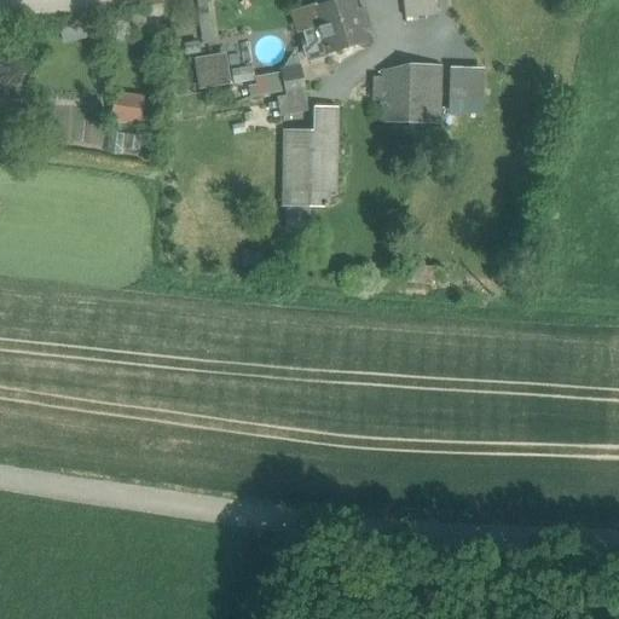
[(333,0),(311,7),(325,53),(366,41),(363,29),(369,28),(363,7),(357,10),(353,0),(333,0)]
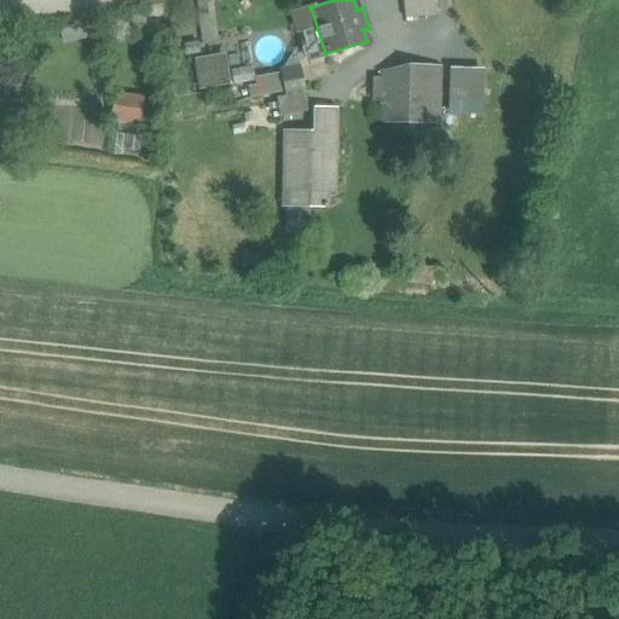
[(403,0),(405,18),(434,15),(432,0),(403,0)]
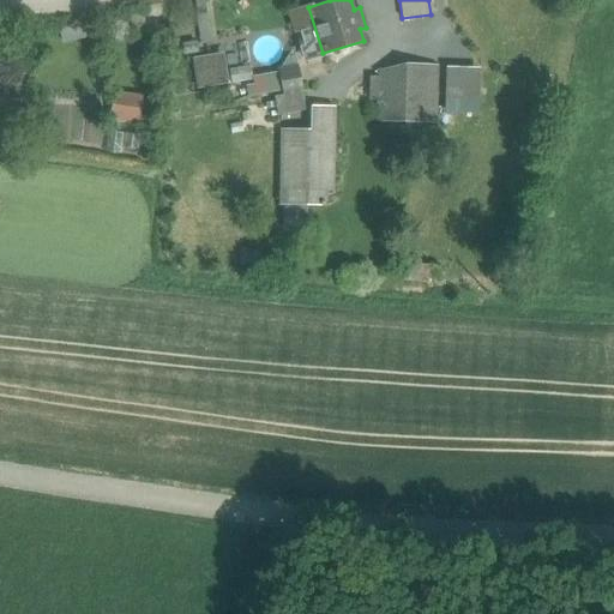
[(308,58),(323,53),(308,7),(294,11),(308,58)]
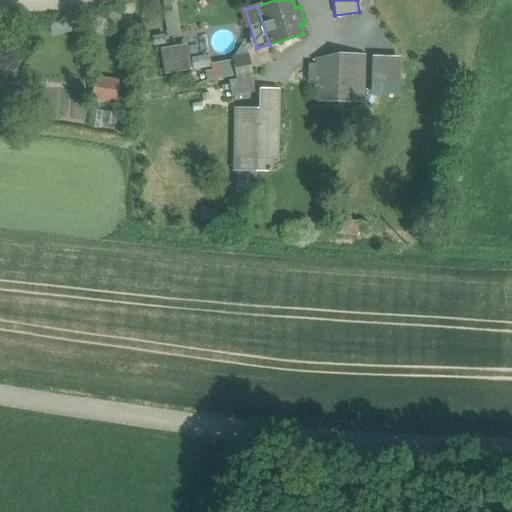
[(192,57),(194,69),(211,66),(209,54),(192,57)]
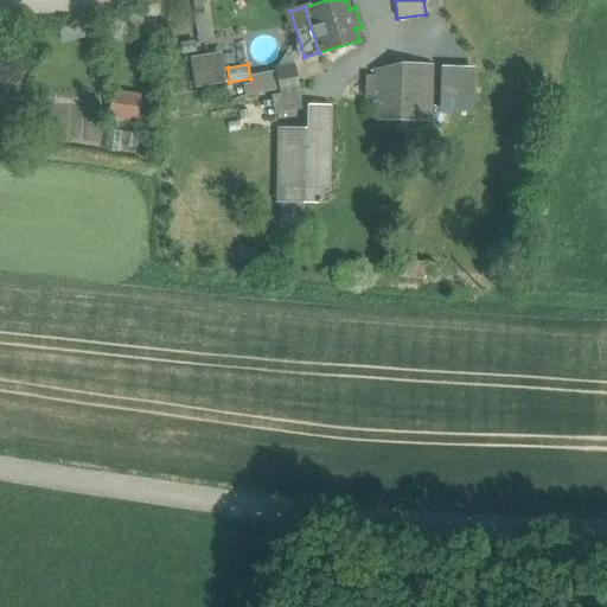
[(275,68),(280,93),(299,90),(294,64),(275,68)]
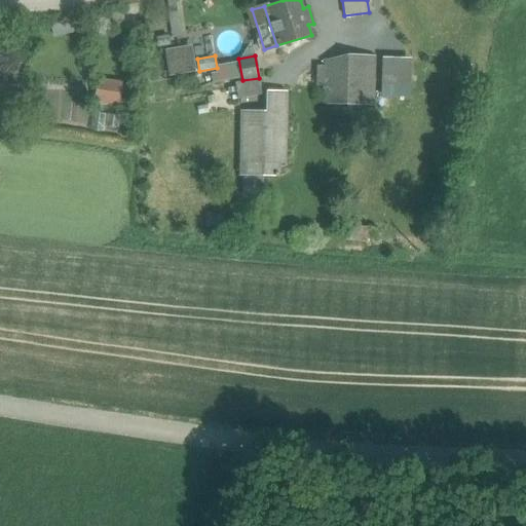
[(413,82),(413,57),(384,57),(384,82),(413,82)]
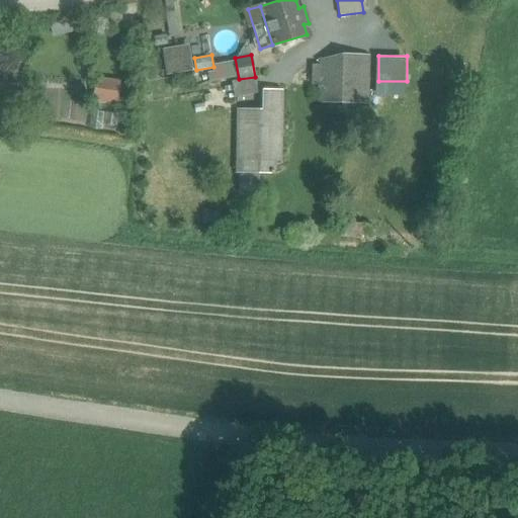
[(321,61),(320,102),(339,102),(340,62),(321,61)]
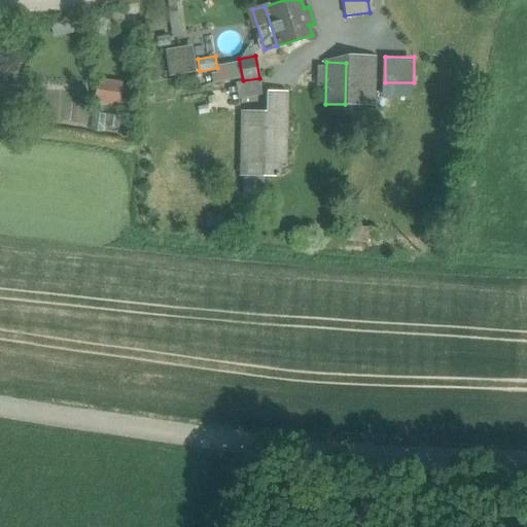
[(346,63),(345,104),(356,105),(357,63),(346,63)]
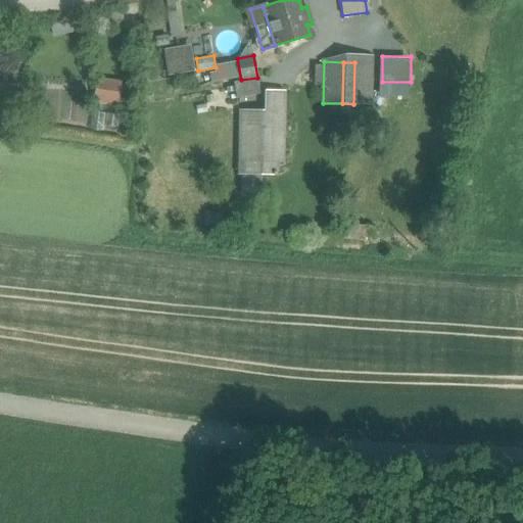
[(234,82),(236,96),(259,91),(257,78),(241,80),(234,82)]
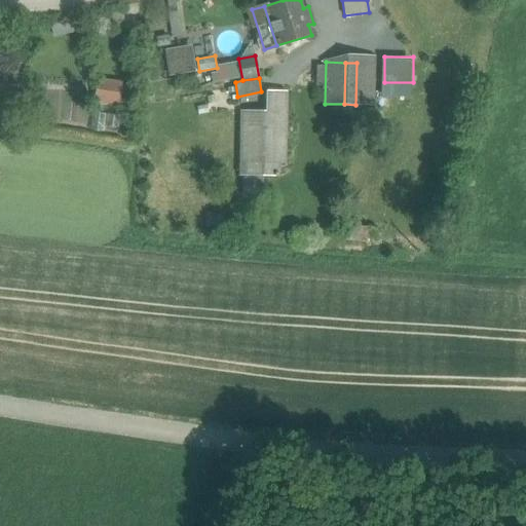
[(98,102),(117,103),(118,85),(100,83),(98,102)]
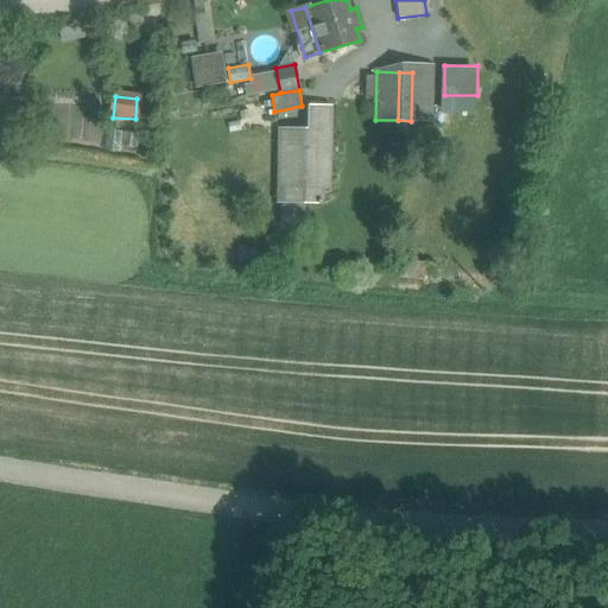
[(306,127),(330,128),(331,105),(308,105),(306,127)]
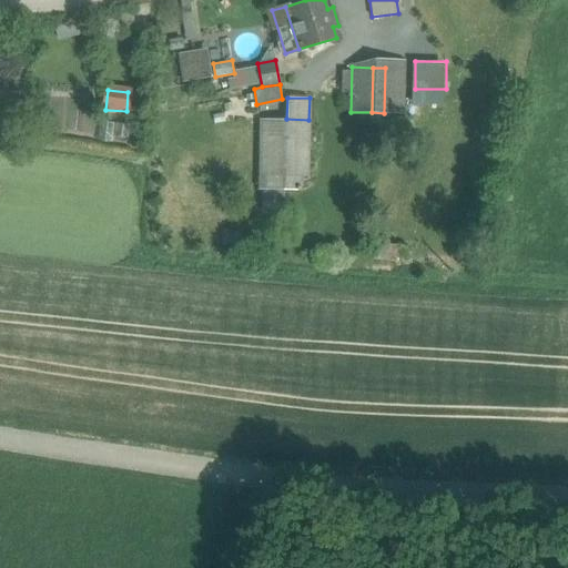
[(261,119),(259,176),(264,176),(301,178),(307,178),(308,120),(286,119),(261,119)]
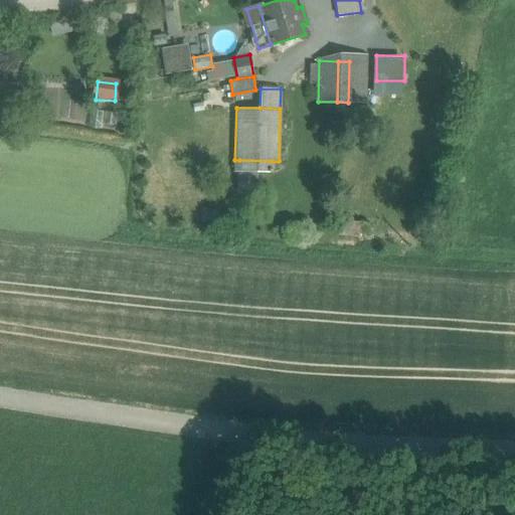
[(239,160),(239,172),(273,172),(273,161),(239,160)]
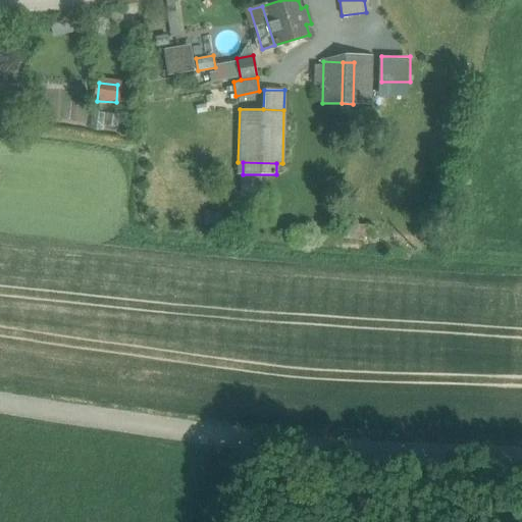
[(342,226),(341,239),(373,242),(374,229),(342,226)]
